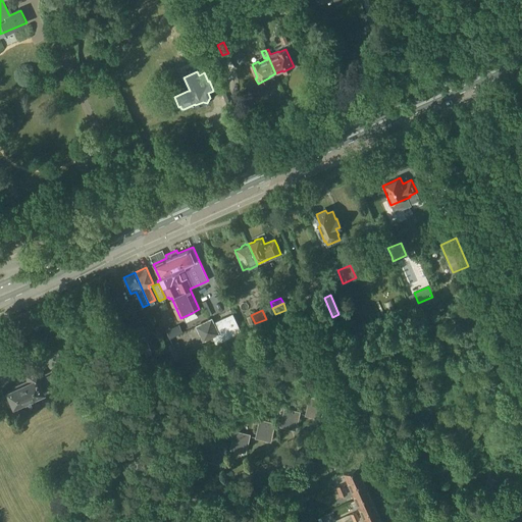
[(211,319),(196,326),(203,341),(212,335),(216,344),(241,331),(232,314),(213,323),(211,319)]
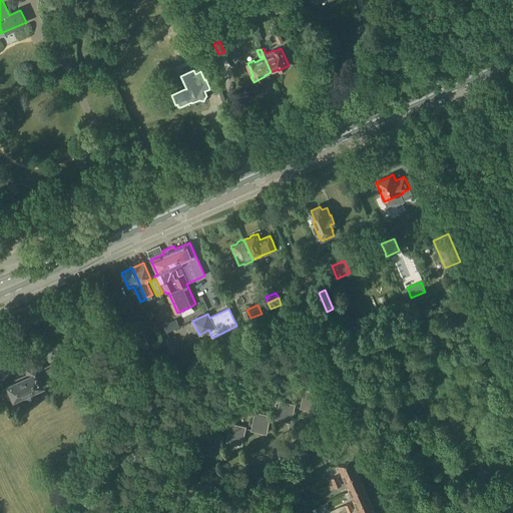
[(164,325),(167,332),(172,329),(169,323),(164,325)]
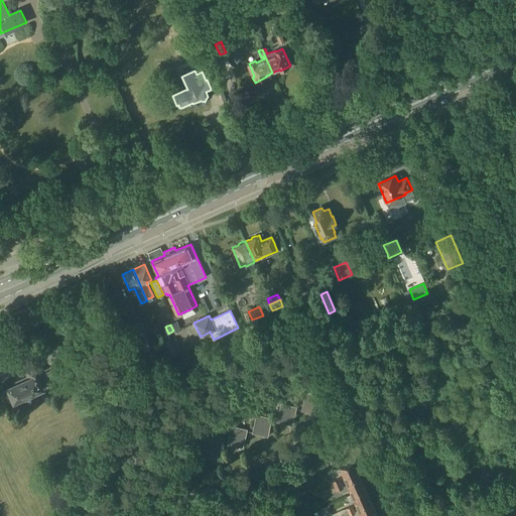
[(138,336),(145,352),(151,350),(144,333),(138,336)]
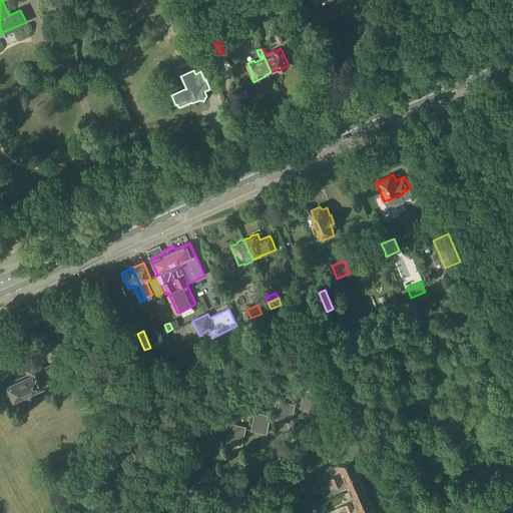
[(181,351),(175,336),(163,340),(169,355),(181,351)]
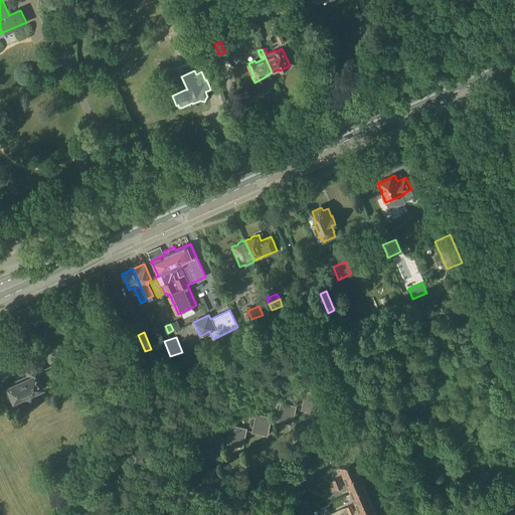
[(150,360),(157,358),(154,349),(147,352),(150,360)]
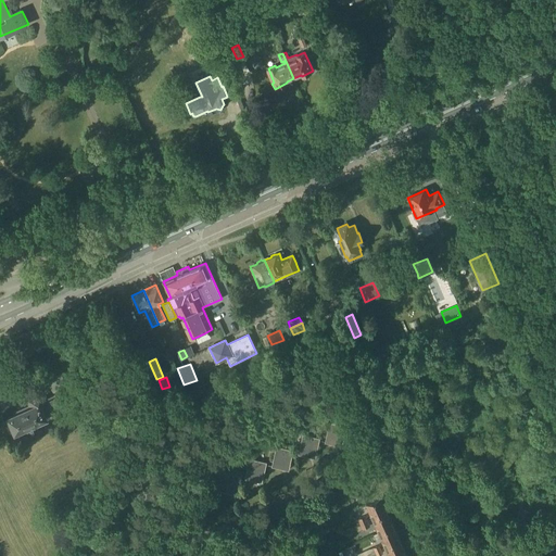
[(28,400),(30,405),(16,412),(17,414),(7,418),(9,422),(8,422),(11,431),(12,430),(13,433),(27,428),(28,430),(37,427),(36,424),(47,419),(41,407),(50,403),(49,399),(46,400),(42,392),(28,400)]
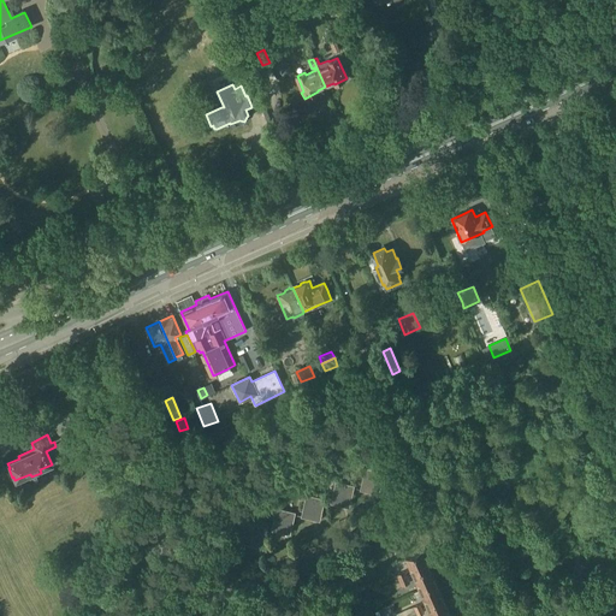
[(66,434),(57,439),(64,454),(72,450),(66,434)]
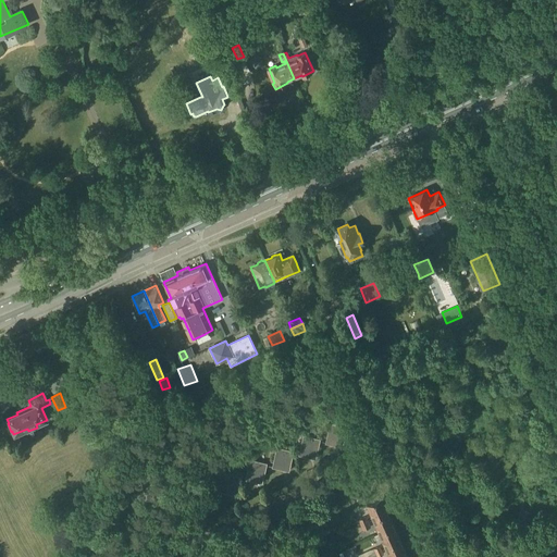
[(347,428),(331,423),(326,443),(343,446),(347,428)]
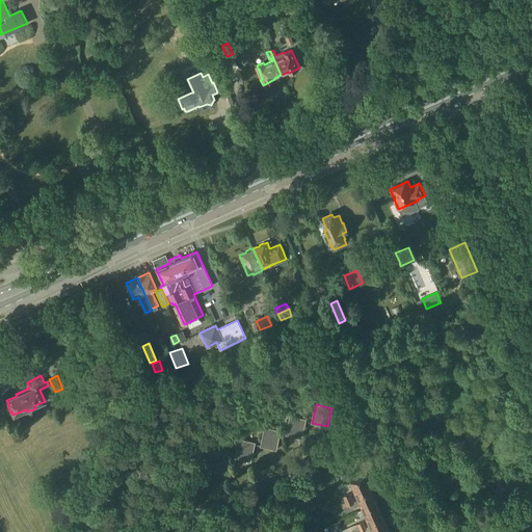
[(302,439),(307,420),(290,416),(286,434),(302,439)]
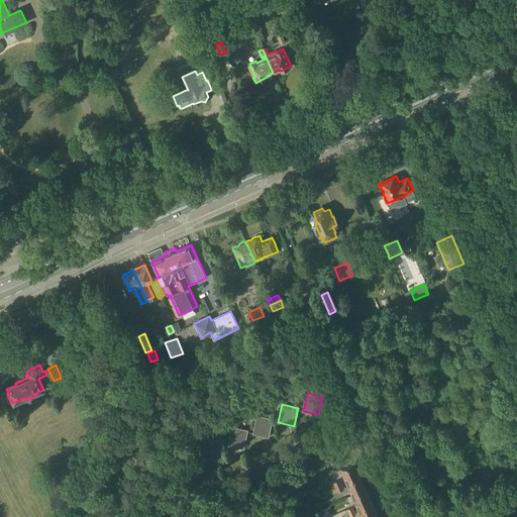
[(253,433),(269,437),(273,418),(257,415),(253,433)]
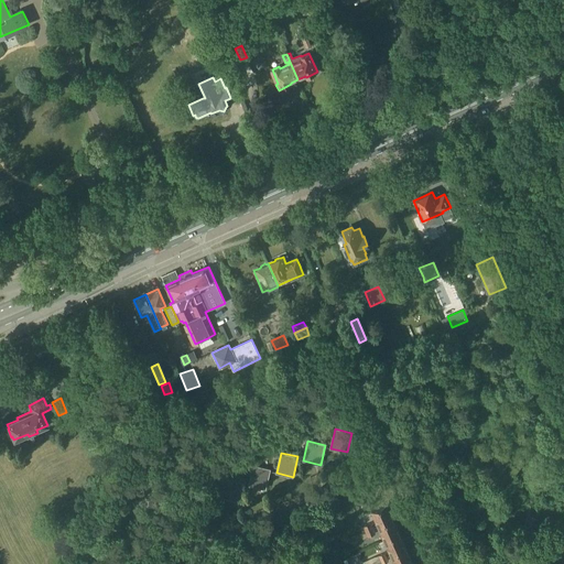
[(253,465),(249,485),(266,489),(271,469),(253,465)]
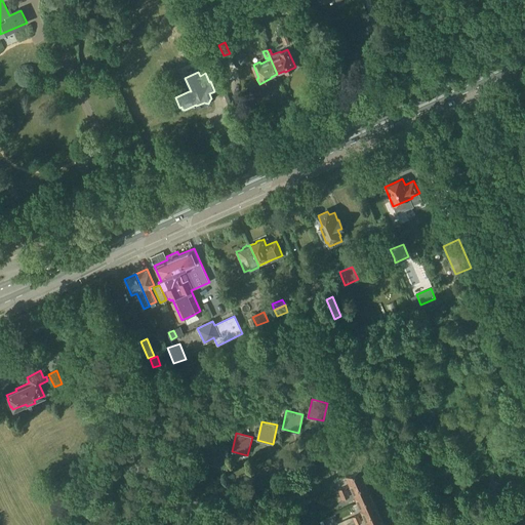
[(223,467),(227,448),(211,444),(207,462),(223,467)]
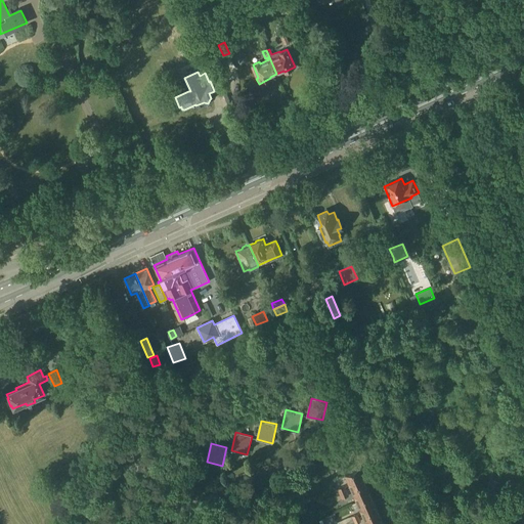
[(291,471),(295,480),(300,478),(296,469),(291,471)]
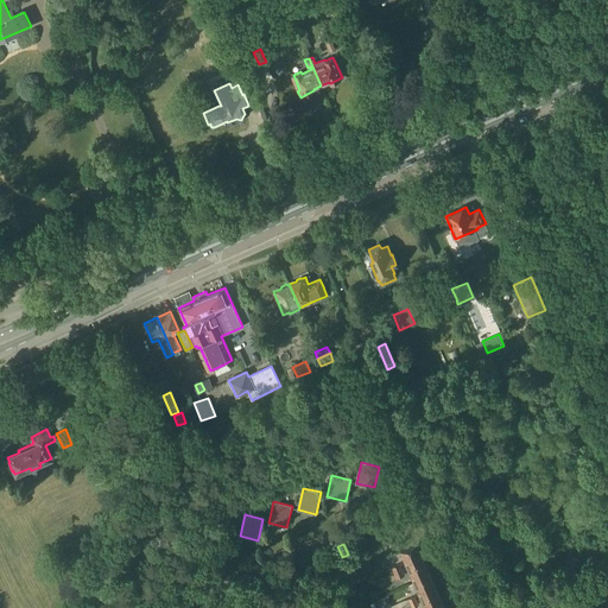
[(407,567),(424,559),(417,544),(401,551),(407,567)]
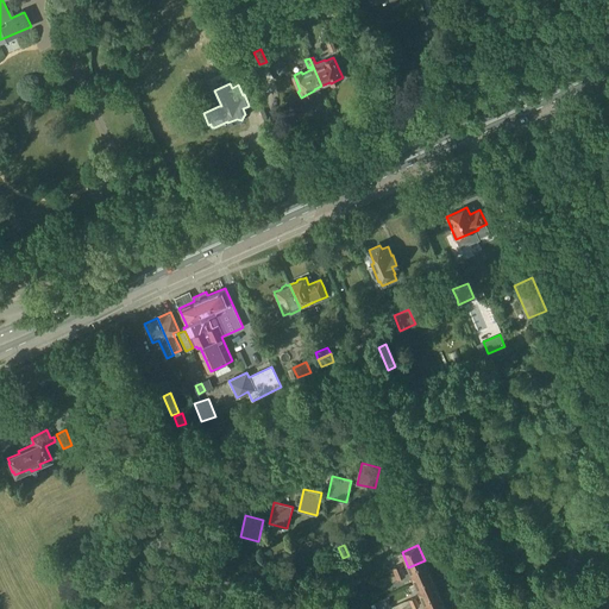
[(432,576),(425,560),(408,567),(415,583),(432,576)]
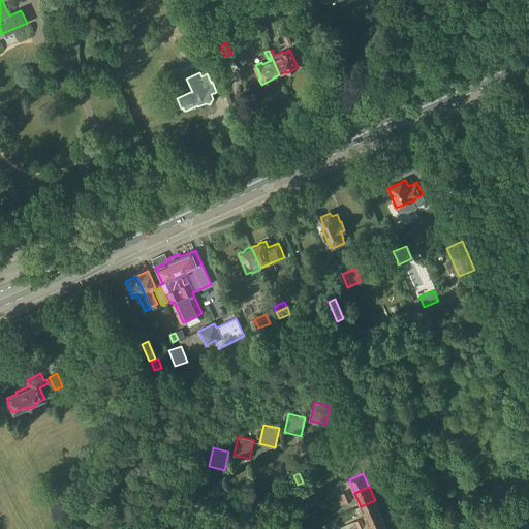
[(343,498),(350,495),(348,490),(341,493),(343,498)]
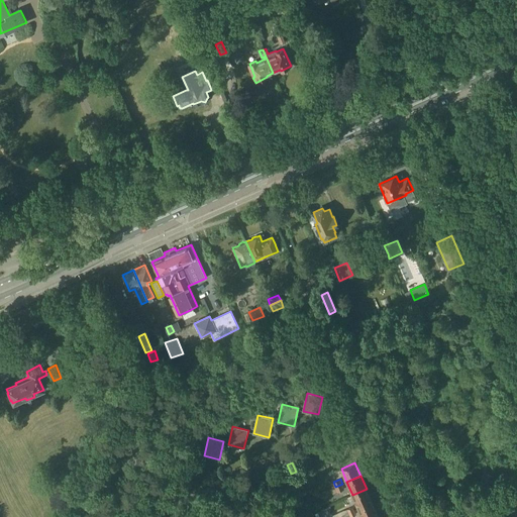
[(345,489),(342,484),(335,487),(337,492),(345,489)]
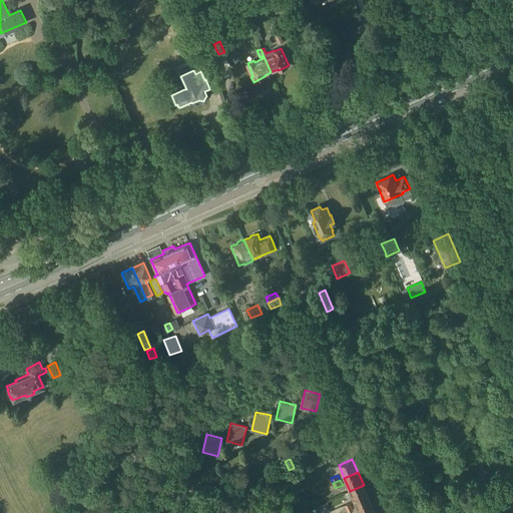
[(364,485),(350,491),(351,492),(356,505),(370,499),(364,485)]
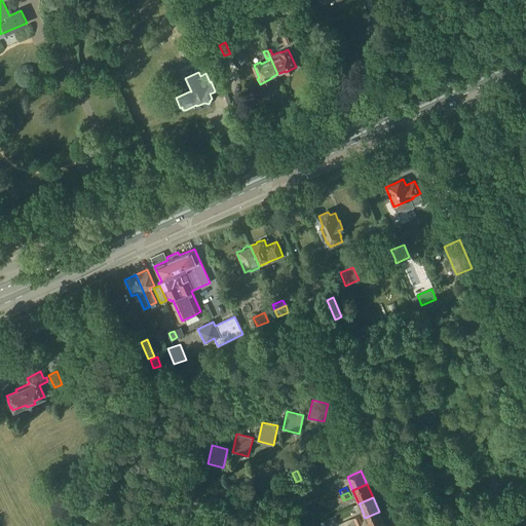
[(381,525),(384,525),(379,512),(365,518),(368,525),(381,525)]
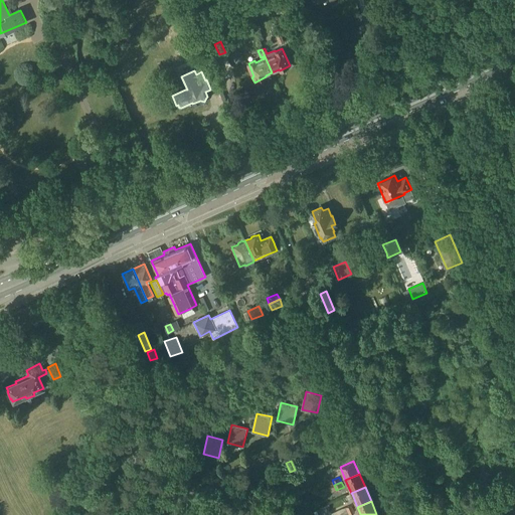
[(338,514),(345,512),(354,509),(352,505),(334,513),(334,514),(338,514)]
